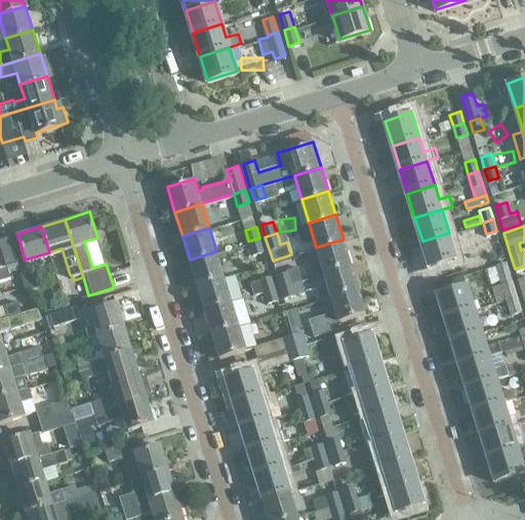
[(449,233),(422,241),(430,267),(457,258),(456,257),(463,254),(460,242),(452,244),(449,233)]
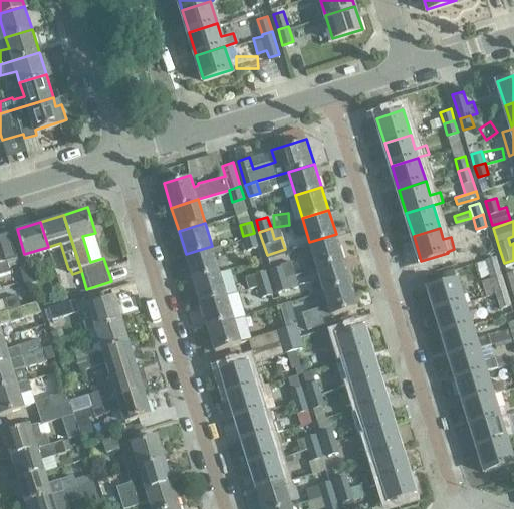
[(215,245),(233,238),(230,230),(212,237),(215,245)]
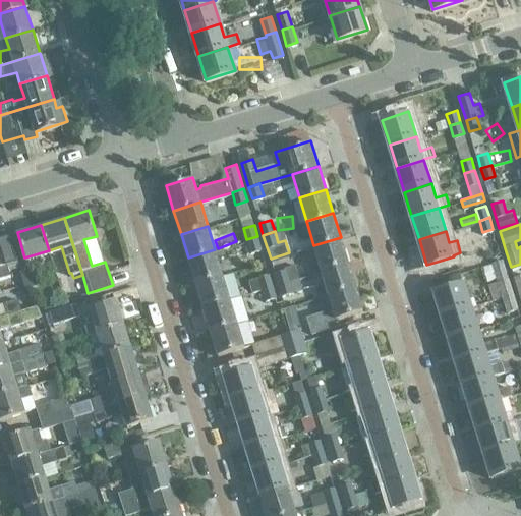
[(0,247),(4,262),(17,258),(10,234),(0,237),(0,247)]
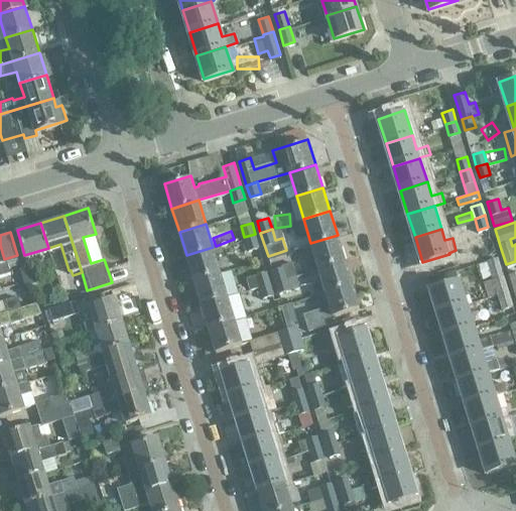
[(248,250),(259,246),(255,234),(244,237),(248,250)]
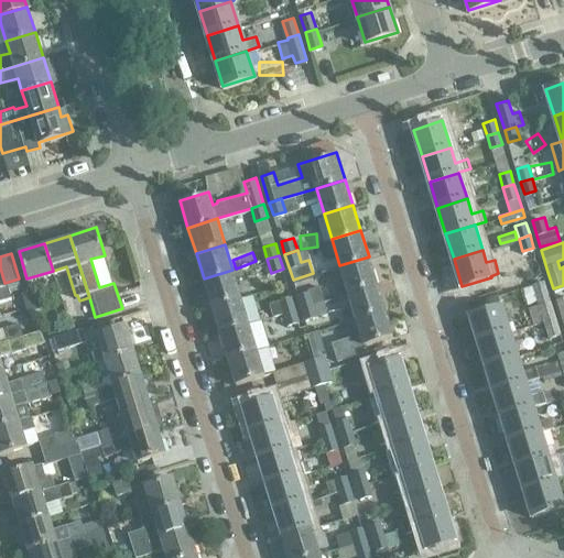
[(369,256),(339,265),(348,291),(377,282),(369,256)]
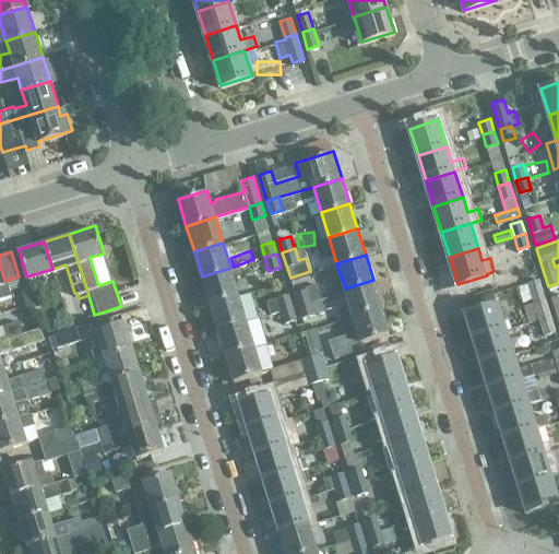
[(210,303),(239,293),(230,268),(202,277),(210,303)]
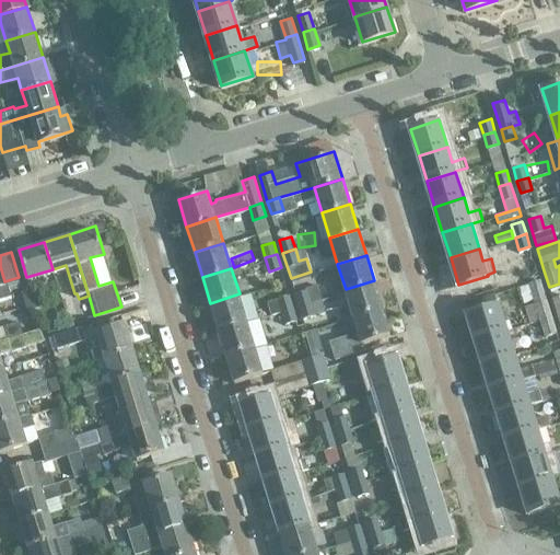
[(0,296),(11,293),(9,288),(21,285),(19,277),(4,281),(0,282),(0,296)]
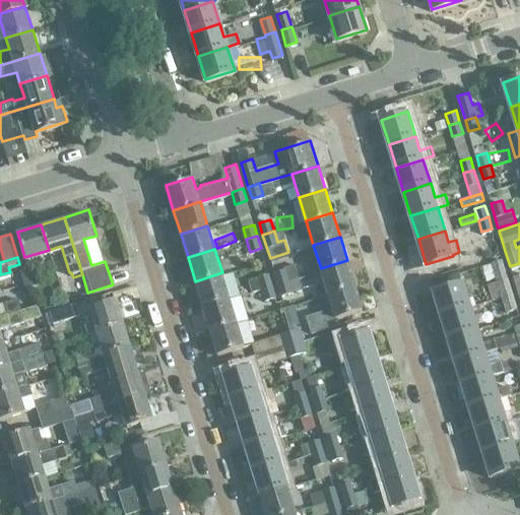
[(347,260),(321,268),(328,292),(354,283),(347,260)]
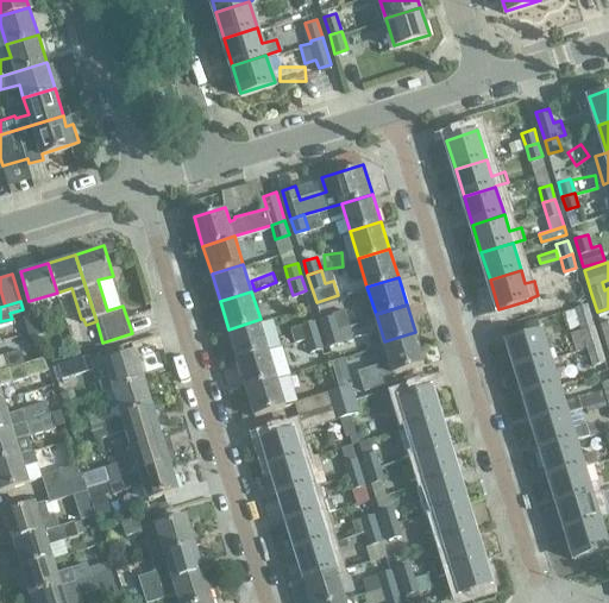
[(325,330),(338,326),(333,312),(320,316),(325,330)]
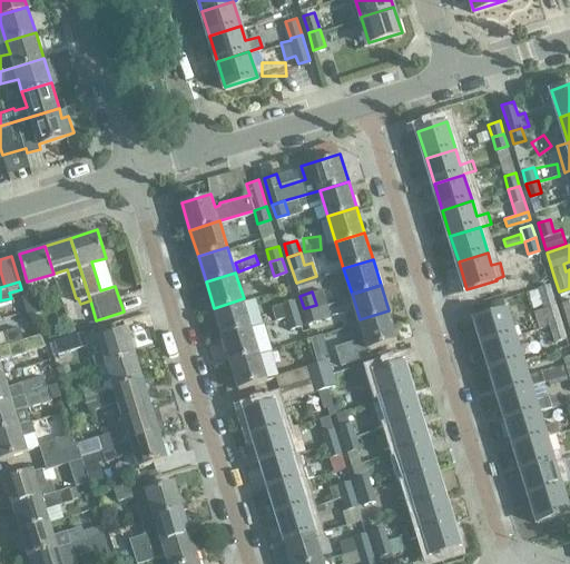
[(37,294),(22,297),(27,314),(41,309),(37,294)]
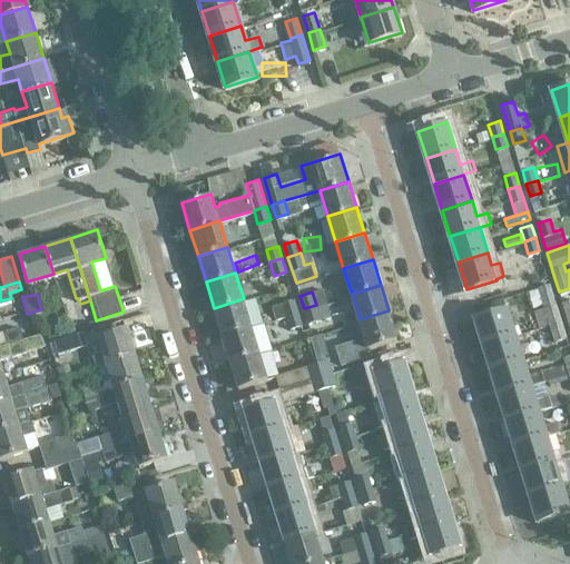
[(285,315),(298,310),(294,297),(272,304),(275,317),(285,315)]
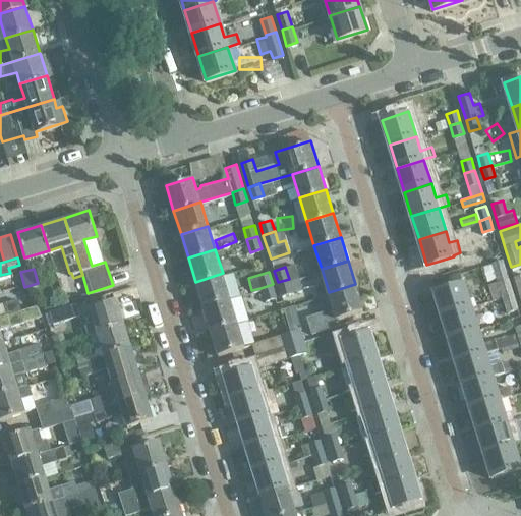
[(204,305),(230,297),(223,273),(195,282),(204,305)]
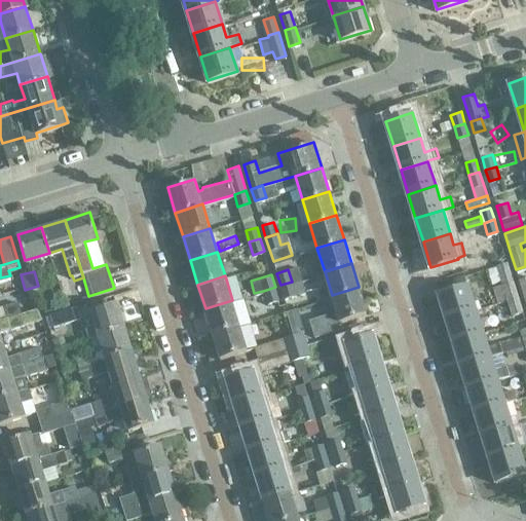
[(292,282),(280,285),(284,297),(305,291),(301,278),(292,282)]
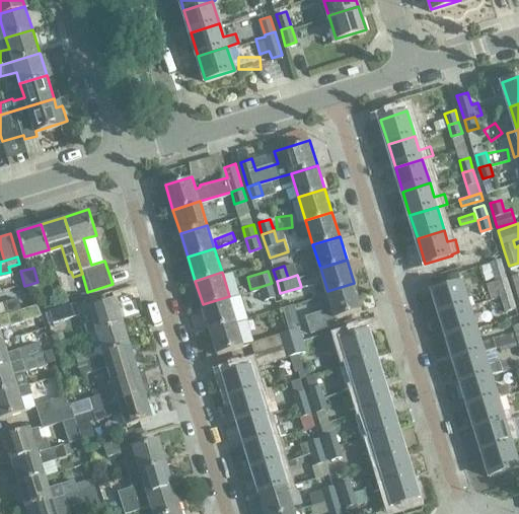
[(491,297),(500,294),(511,291),(506,276),(486,282),(491,297)]
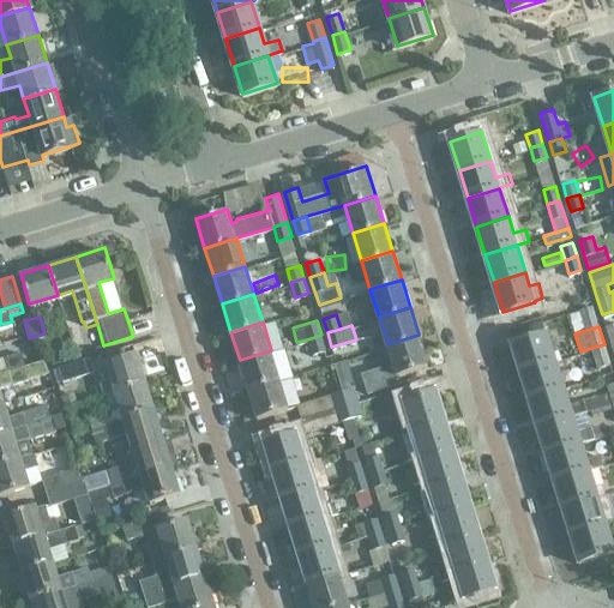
[(521,371),(555,360),(547,332),(512,343),(521,371)]
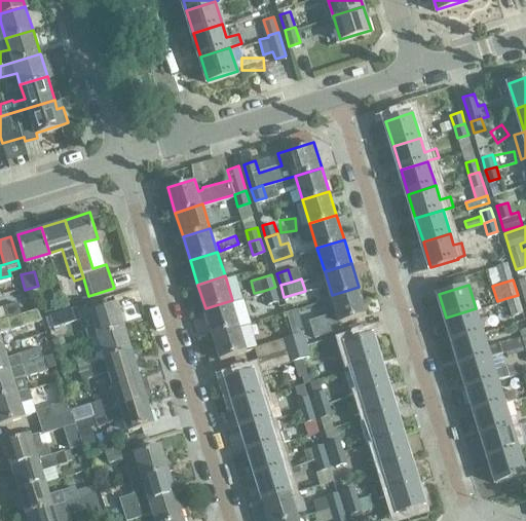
[(275,287),(263,291),(267,302),(278,298),(275,287)]
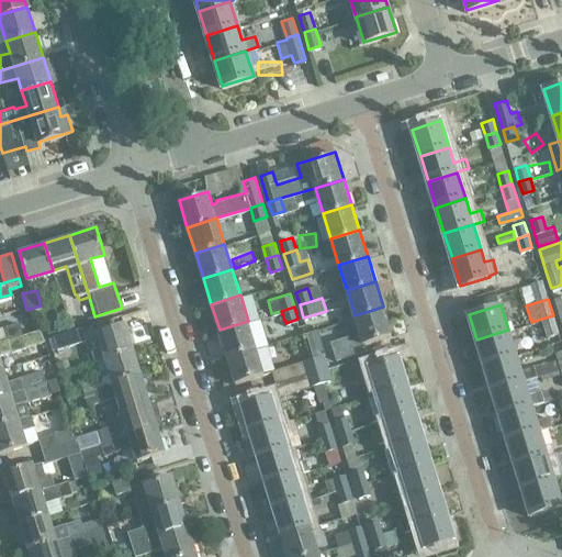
[(383,307),(355,315),(359,331),(330,340),(336,359),(367,351),(364,342),(391,334),(383,307)]
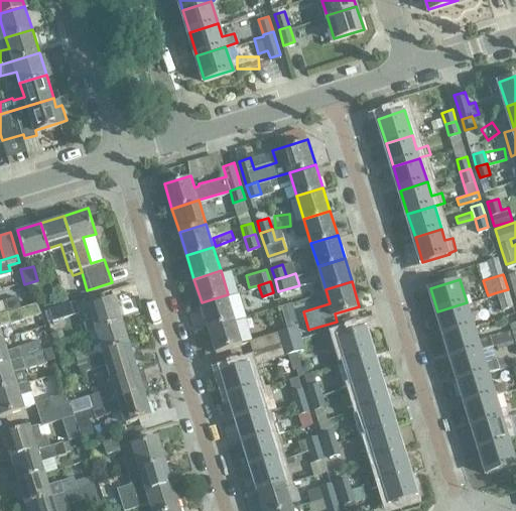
[(508,289),(497,292),(502,307),(512,304),(508,289)]
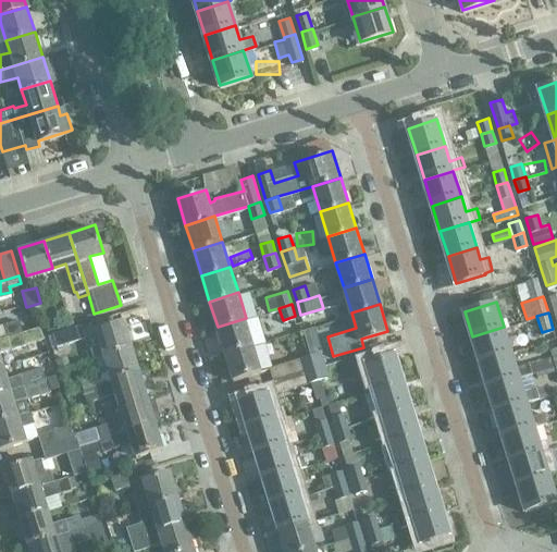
[(8,334),(23,329),(19,317),(3,322),(8,334)]
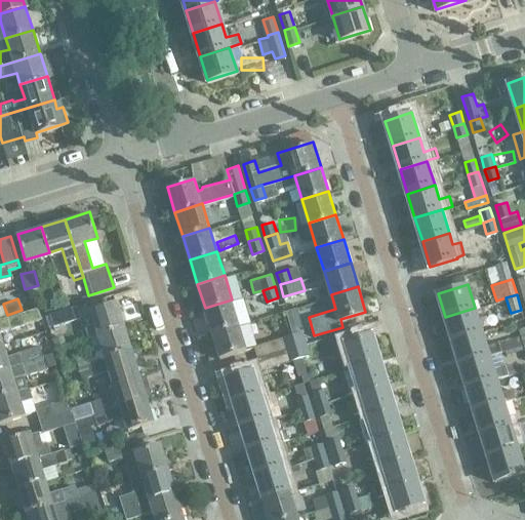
[(212,331),(239,323),(232,300),(205,308),(212,331)]
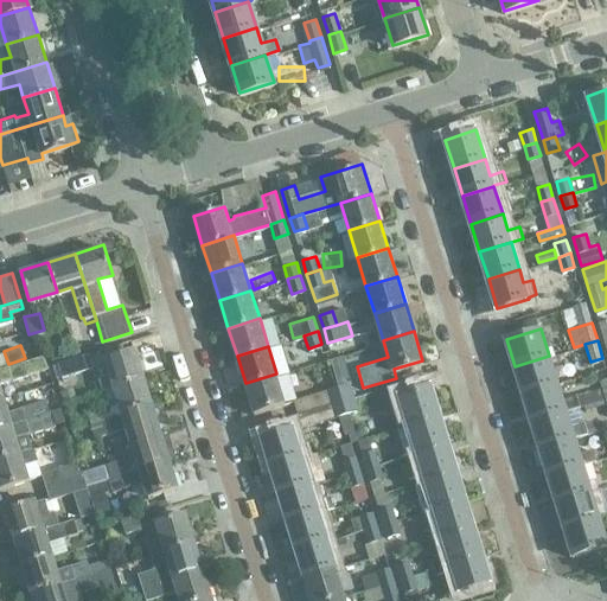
[(103,390),(144,377),(135,349),(104,358),(109,373),(98,377),(103,390)]
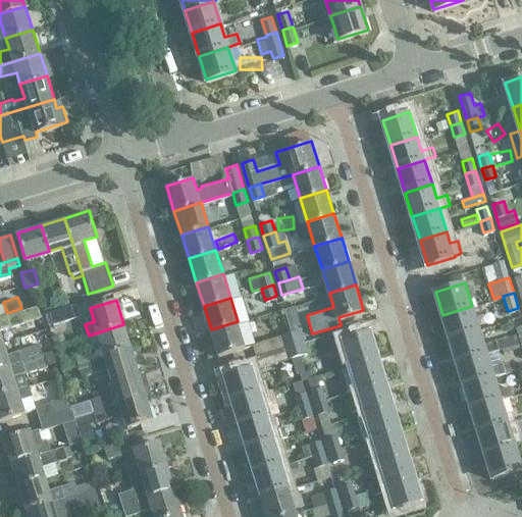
[(79,314),(75,302),(50,310),(54,322),(79,314)]
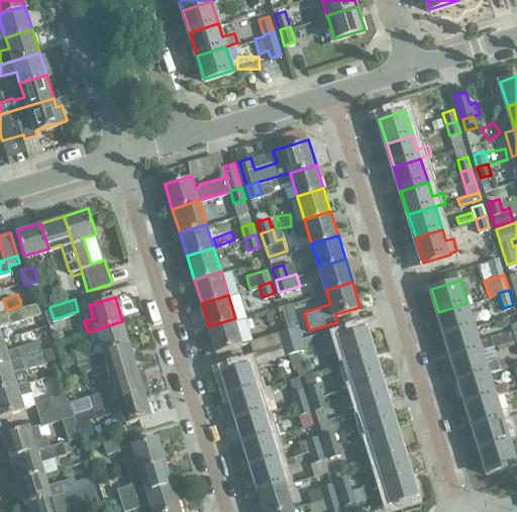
[(241,319),(259,310),(253,301),(236,309),(241,319)]
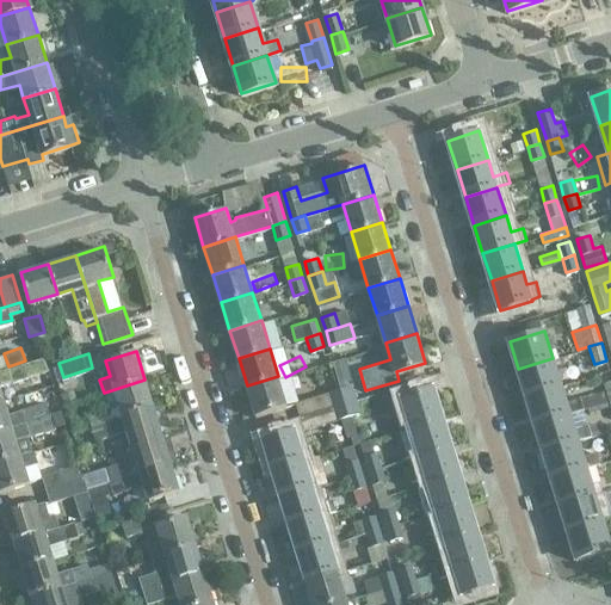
[(339,387),(352,383),(344,356),(332,359),(339,387)]
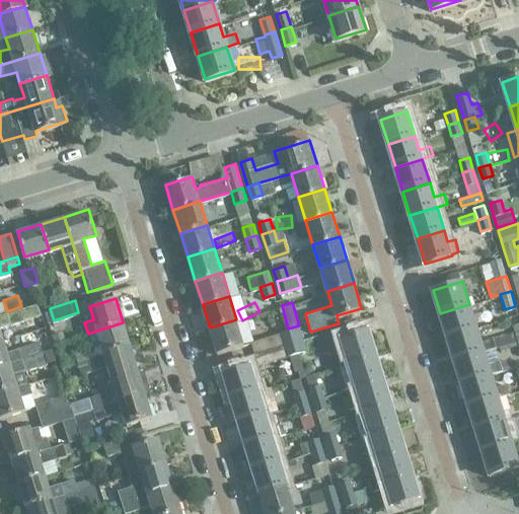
[(0,339),(2,339),(0,332),(0,325),(39,314),(34,303),(21,307),(21,306),(7,311),(0,312),(0,339)]
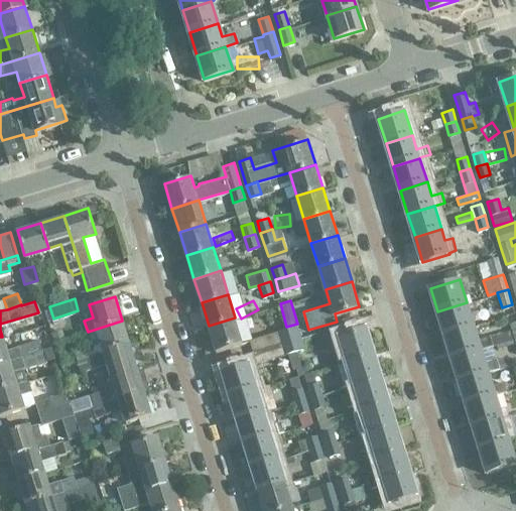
[(467,302),(437,311),(444,335),(474,326),(467,302)]
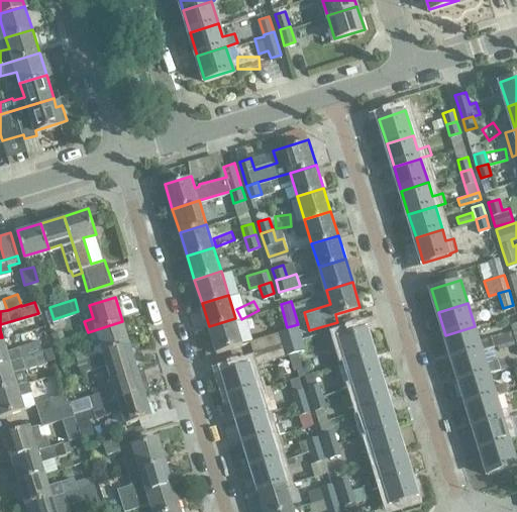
[(235,318),(209,326),(216,351),(243,342),(235,318)]
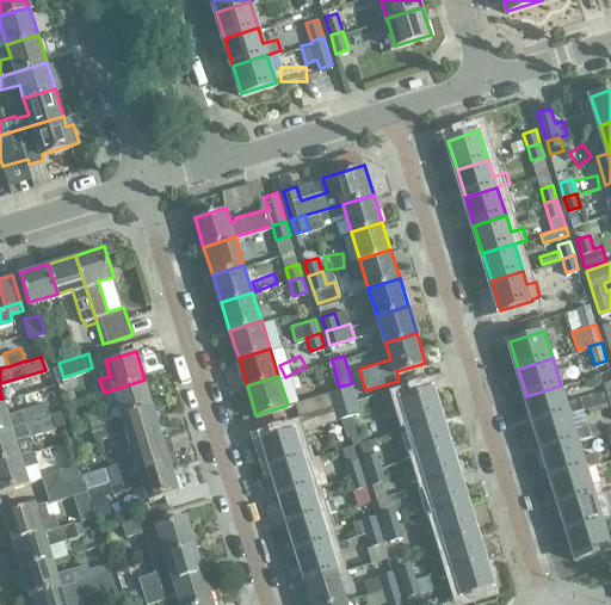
[(561,386),(526,396),(535,424),(569,413),(587,407),(610,399),(610,378),(603,382),(605,388),(566,400),(561,386)]
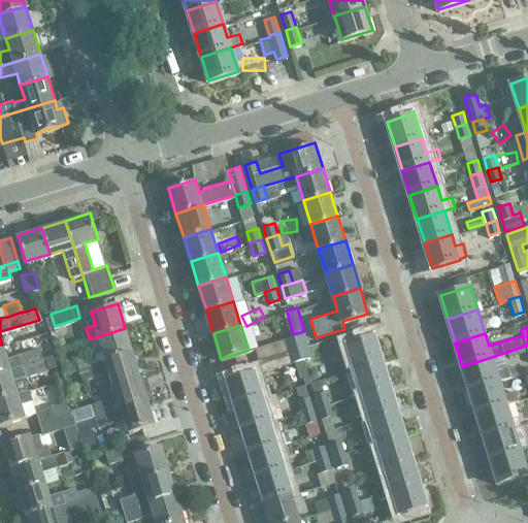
[(79,368),(132,352),(125,328),(90,339),(93,351),(91,352),(91,350),(75,355),(79,368)]
